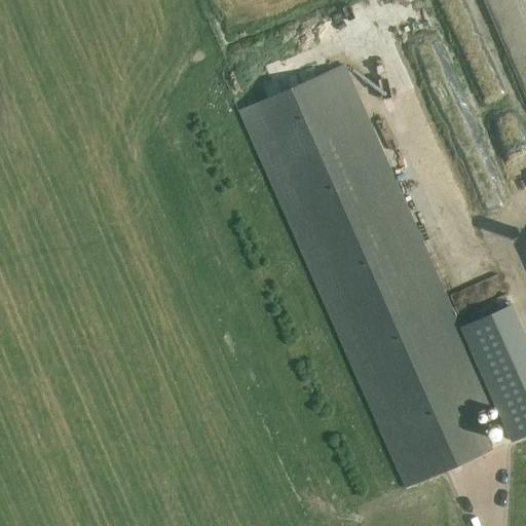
[(328,55),(344,49),(341,40),(324,46),(328,55)]
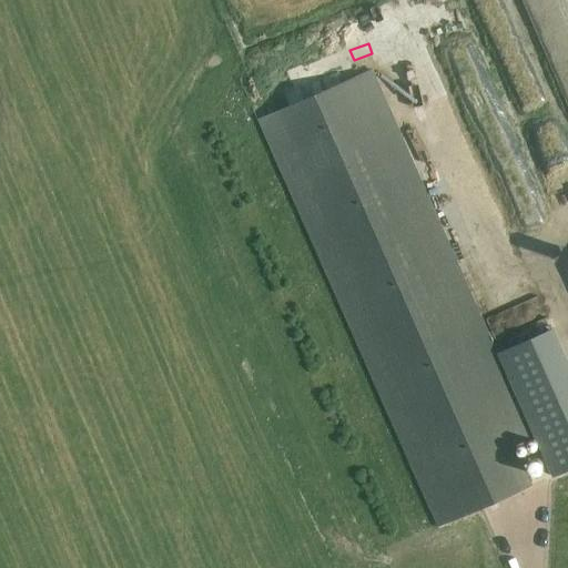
[(533,485),(459,321),(353,79),(260,121),(438,526),(480,508),(533,485)]
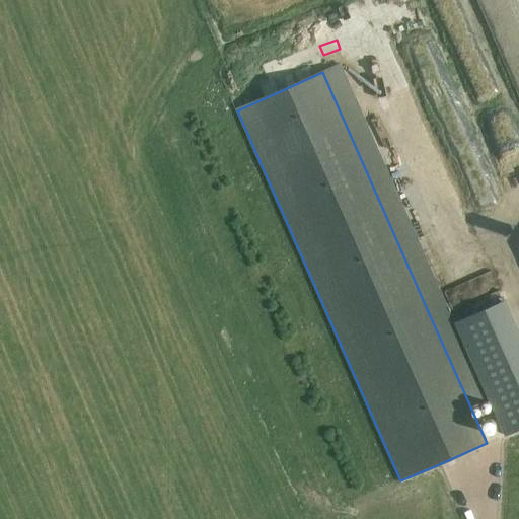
[(472,205),(505,196),(502,186),(469,196),(472,205)]
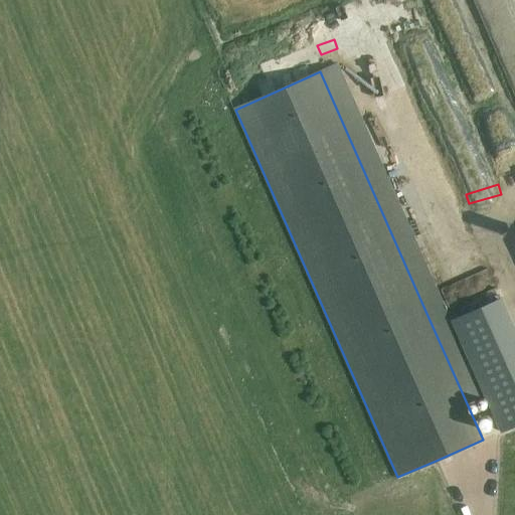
[(452,320),(501,432),(514,424),(514,333),(499,299),(452,320)]
